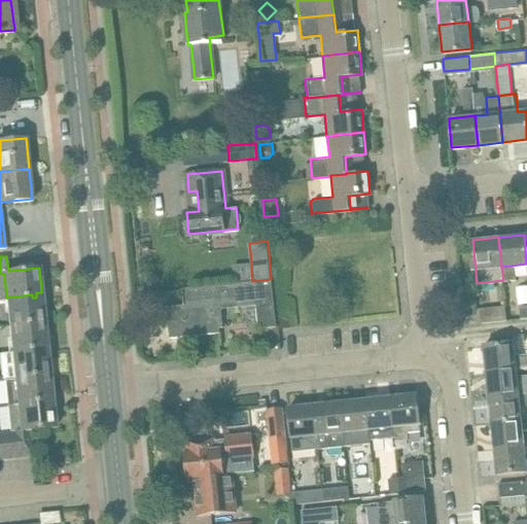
[(276,325),(274,305),(271,279),(253,281),(252,281),(203,286),(182,288),(183,304),(166,306),(170,337),(219,332),(216,302),(255,298),(258,327),(276,325)]
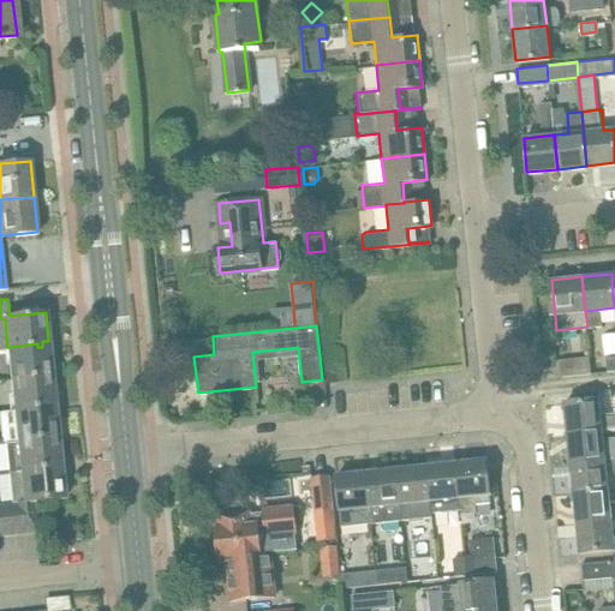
[(37,343),(7,347),(11,378),(52,373),(48,341),(42,341),(42,347),(37,347),(37,343)]
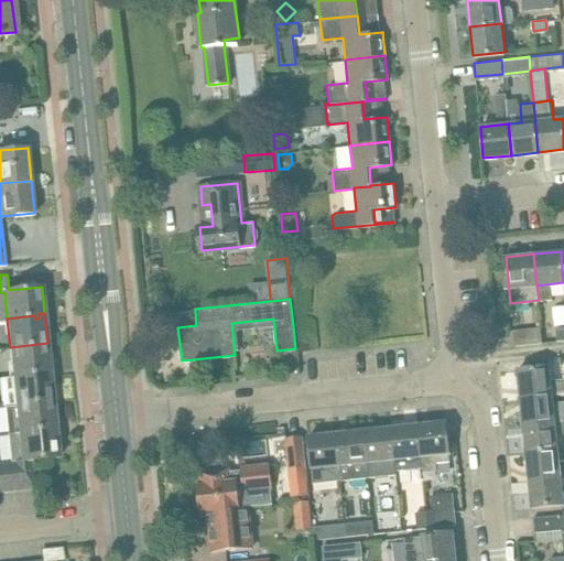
[(542,341),(541,327),(512,330),(514,344),(542,341)]
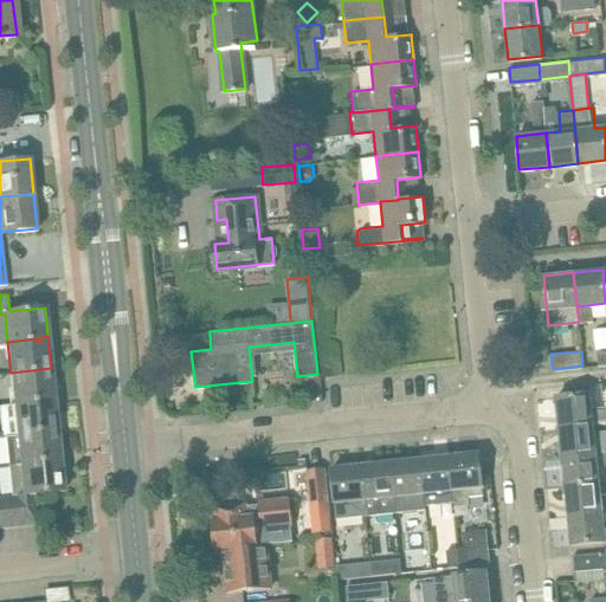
[(51,368),(11,373),(14,402),(43,400),(44,402),(47,402),(47,396),(55,396),(51,368)]
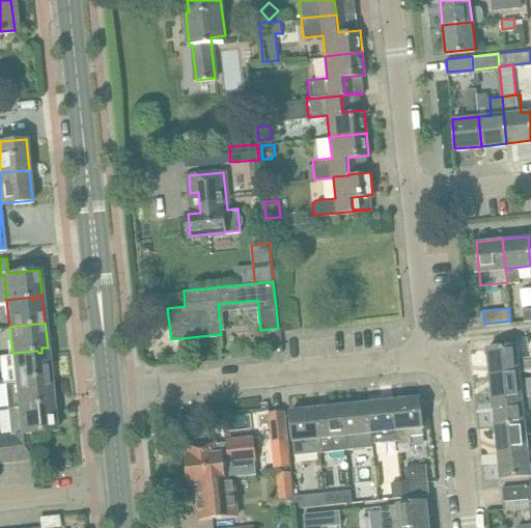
[(530,354),(518,356),(516,344),(486,348),(490,373),(519,370),(530,368),(530,354)]
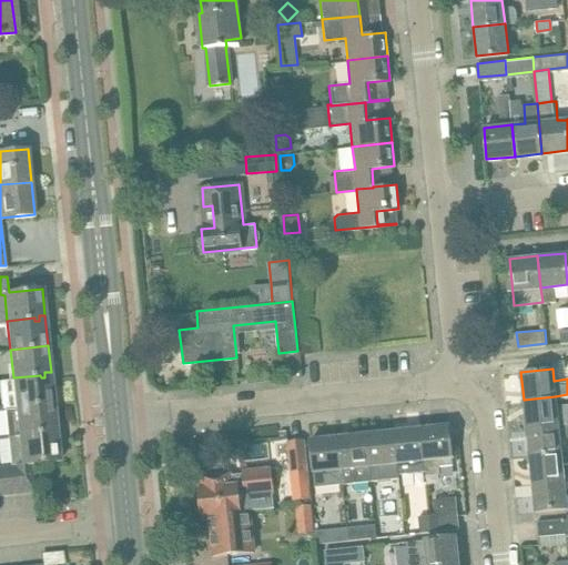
[(53,402),(51,372),(44,372),(44,377),(41,377),(40,375),(13,377),(16,406),(53,402)]
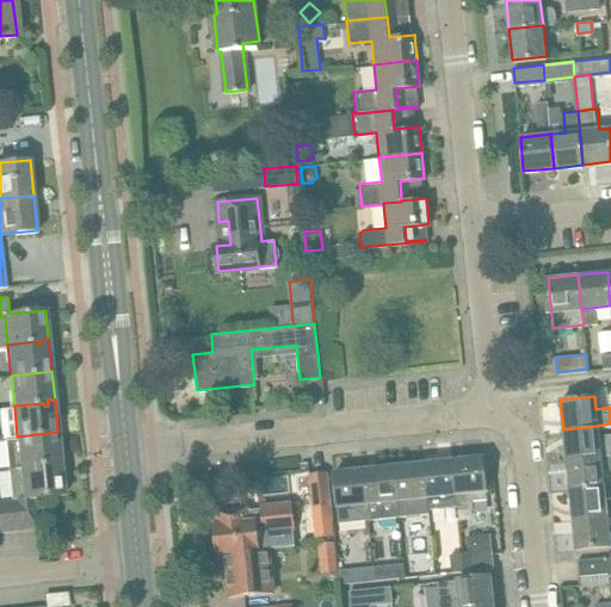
[(610,432),(598,434),(597,426),(563,429),(567,458),(600,454),(610,453),(610,432)]
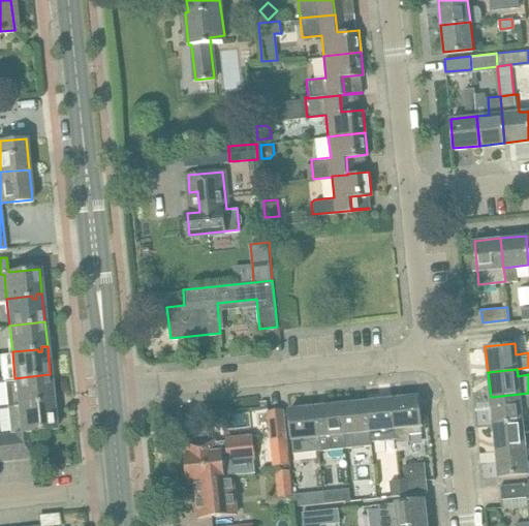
[(53,398),(50,374),(14,378),(18,404),(43,401),(43,404),(48,403),(48,398),(53,398)]
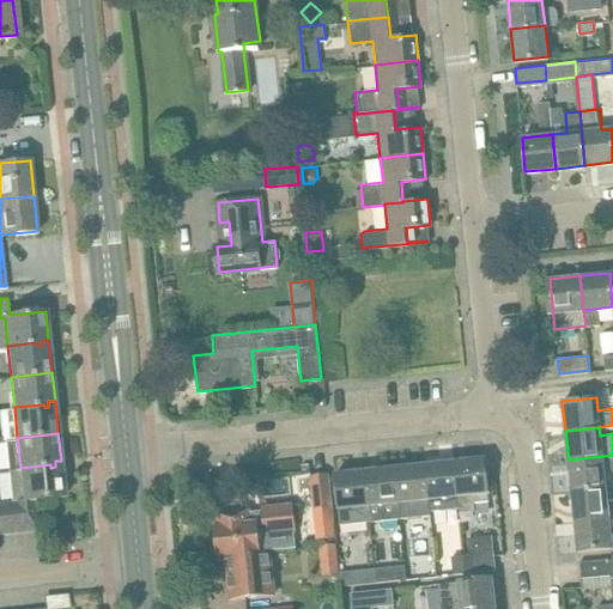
[(602,456),(569,460),(571,489),(605,486),(602,456)]
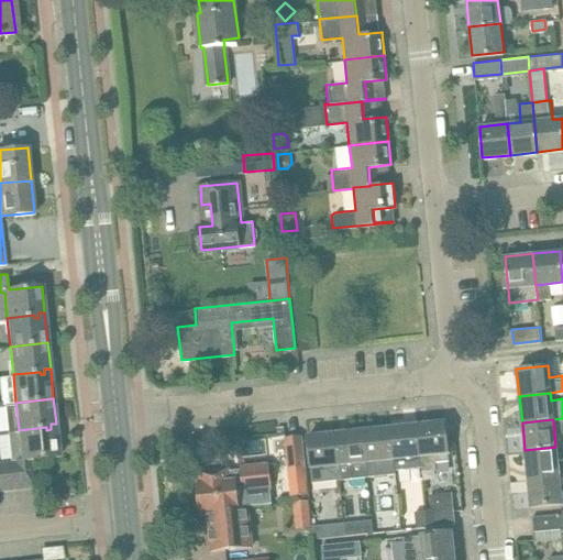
[(444,420),(417,424),(420,456),(421,469),(435,468),(434,460),(449,459),(444,420)]
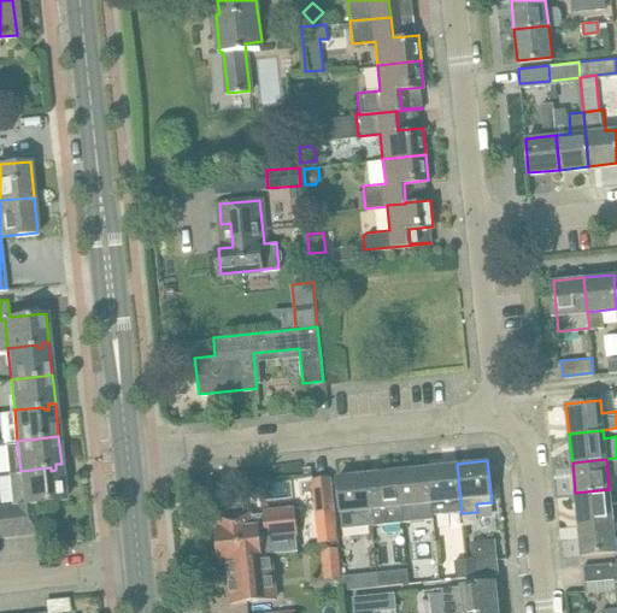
[(21,471),(24,501),(34,501),(65,499),(62,464),(56,464),(56,470),(51,471),(51,467),(21,471)]
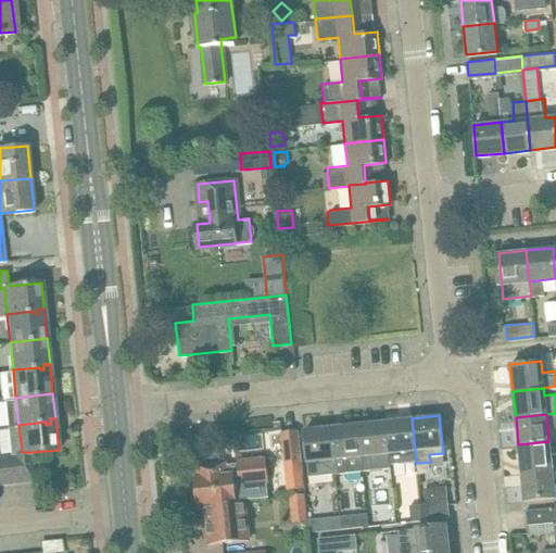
[(412,418),(384,420),(389,452),(415,450),(412,418)]
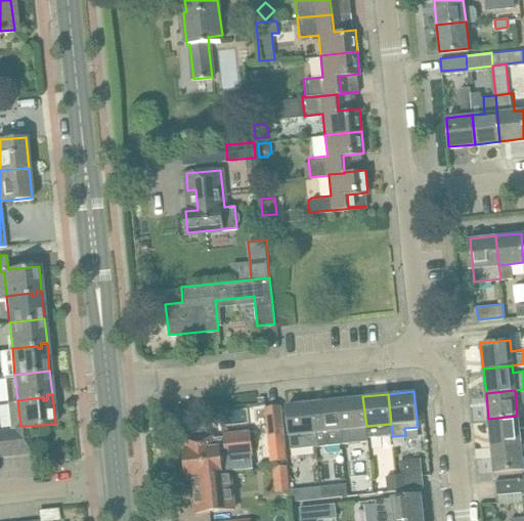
[(366,426),(362,396),(337,399),(341,429),(366,426)]
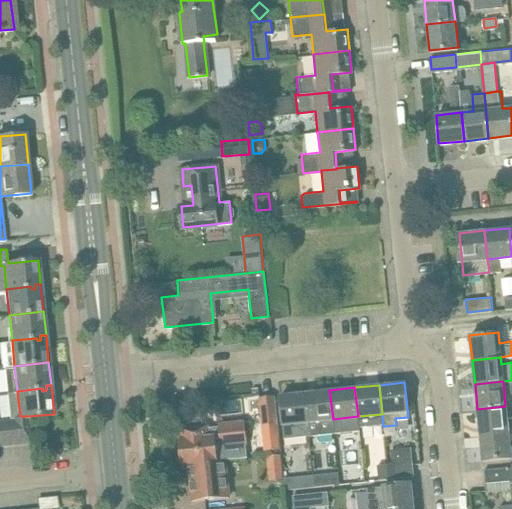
[(329,390),(304,393),(309,440),(335,437),(333,419),(329,390)]
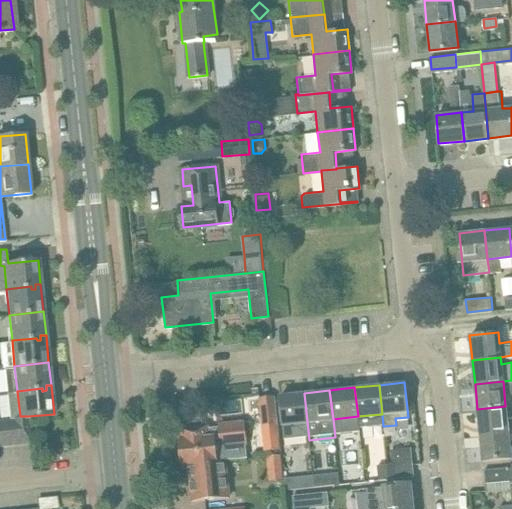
[(309,440),(304,393),(279,395),(284,443),(309,440)]
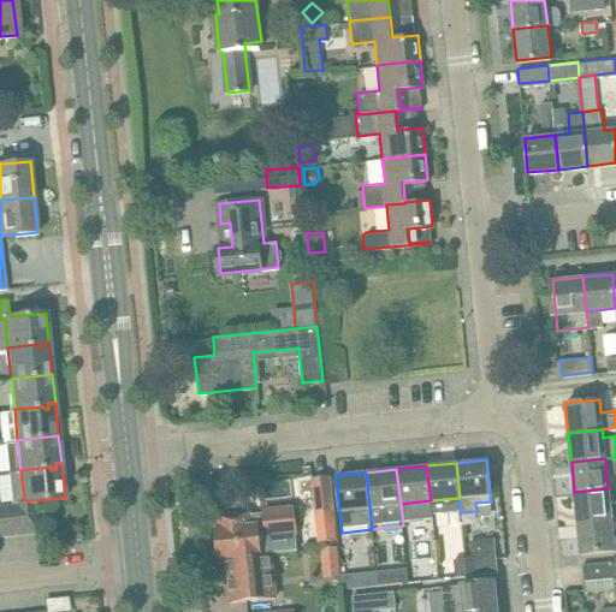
[(313,477),(317,501),(318,511),(333,510),(330,476),(313,477)]
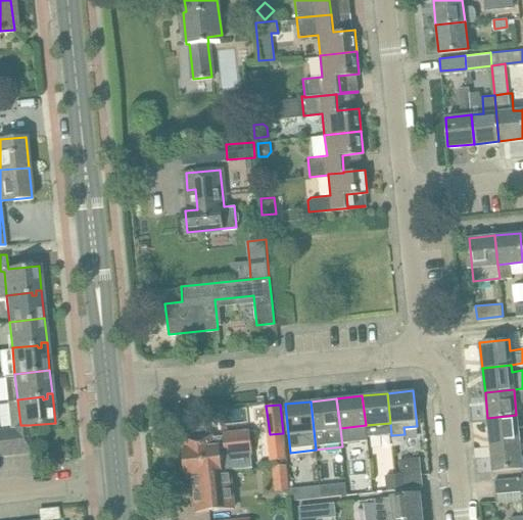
[(202,406),(188,407),(189,416),(191,416),(203,414),(202,406)]
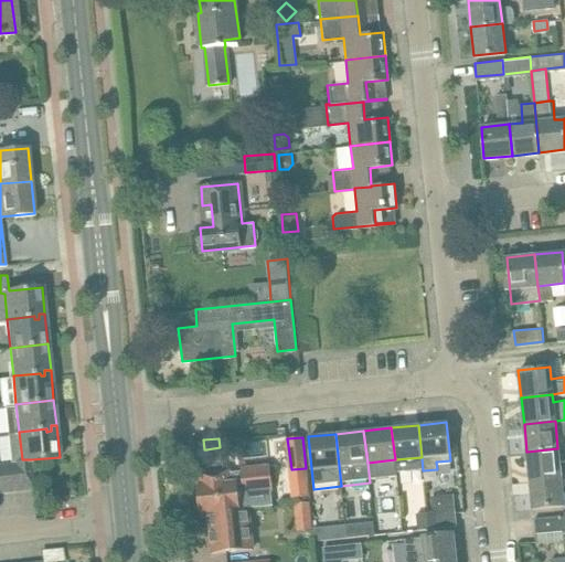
[(564,459),(560,460),(557,448),(526,452),(530,479),(564,475),(564,459)]
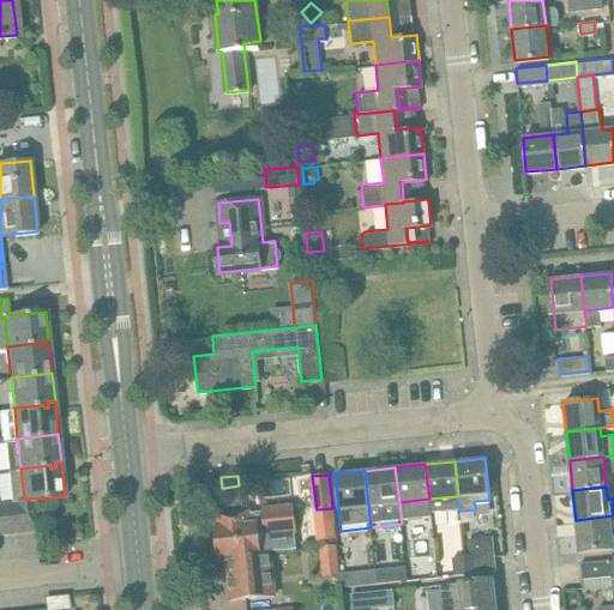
[(16,500),(19,531),(36,529),(34,499),(24,499),(16,500)]
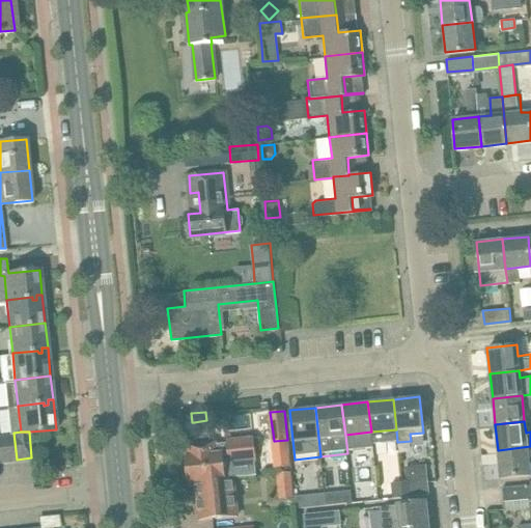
[(0,434),(0,444),(2,461),(17,460),(14,433),(0,434)]
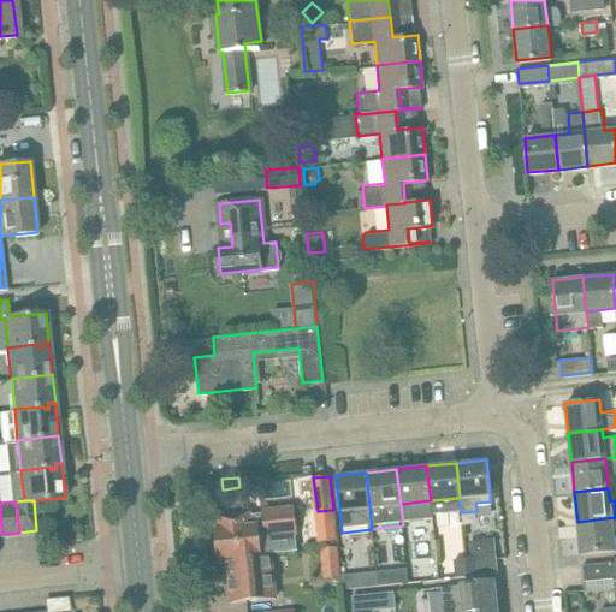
[(226,556),(259,552),(256,528),(266,528),(267,536),(296,533),(294,506),(264,509),(265,512),(250,514),(249,510),(215,514),(220,557),(226,557),(226,556)]
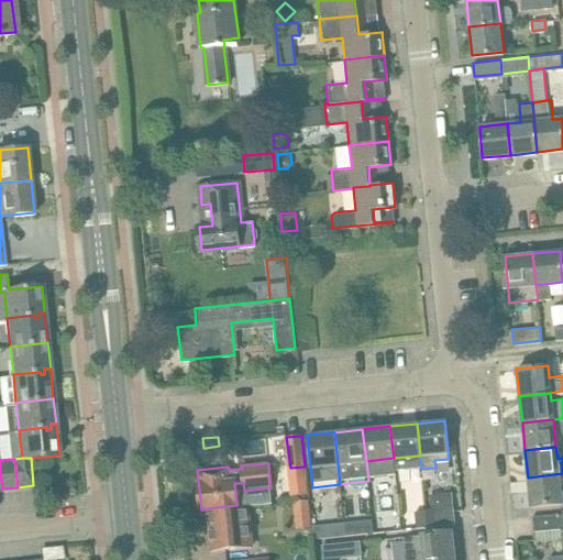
[(562,489),(562,473),(528,478),(531,506),(562,503),(560,489),(562,489)]
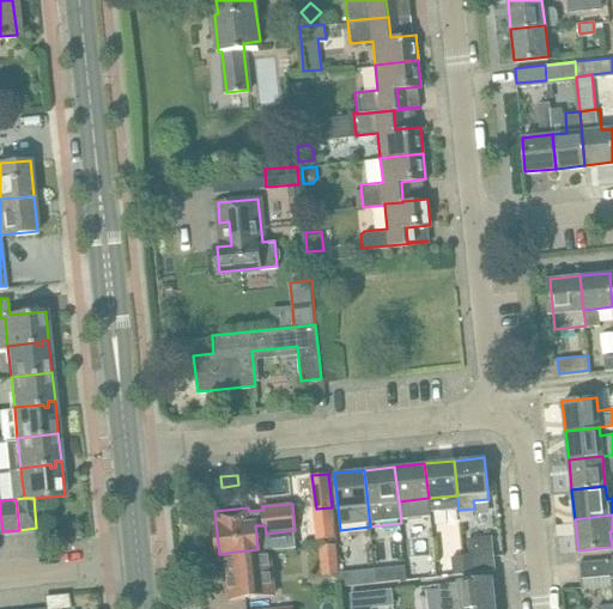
[(492,535),(468,537),(463,539),(465,556),(467,572),(496,568),(492,535)]
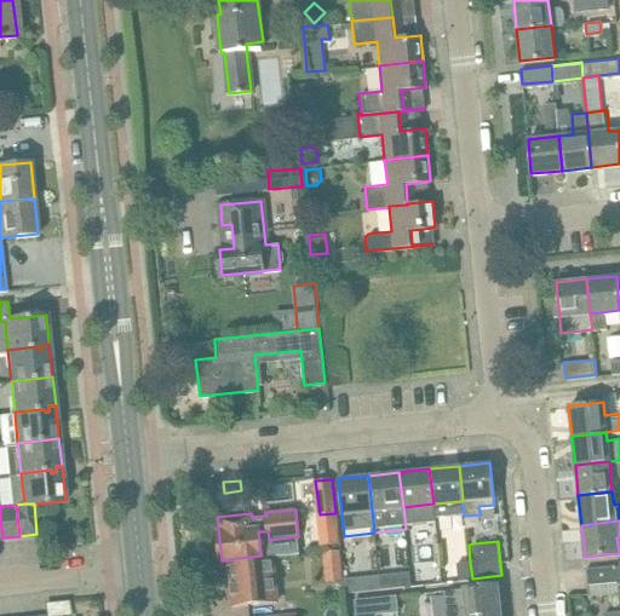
[(325,551),(332,579),(342,576),(334,548),(325,551)]
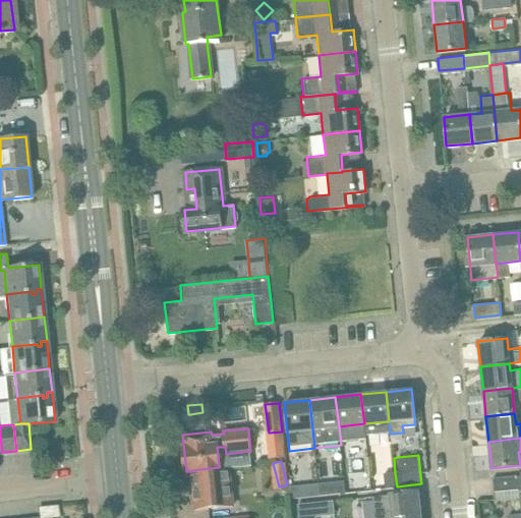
[(222,505),(219,467),(191,470),(191,471),(195,508),(222,505)]
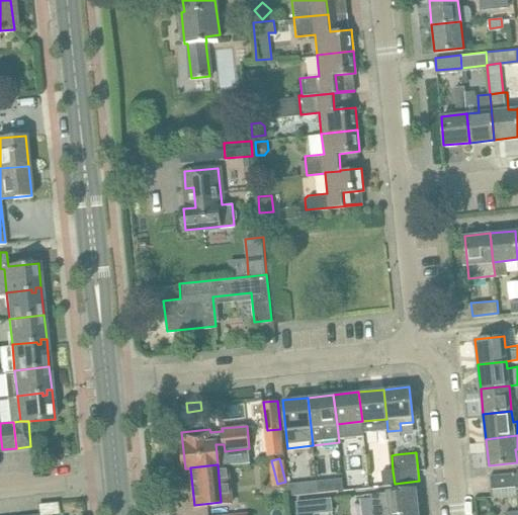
[(516,485),(514,468),(490,471),(492,488),(516,485)]
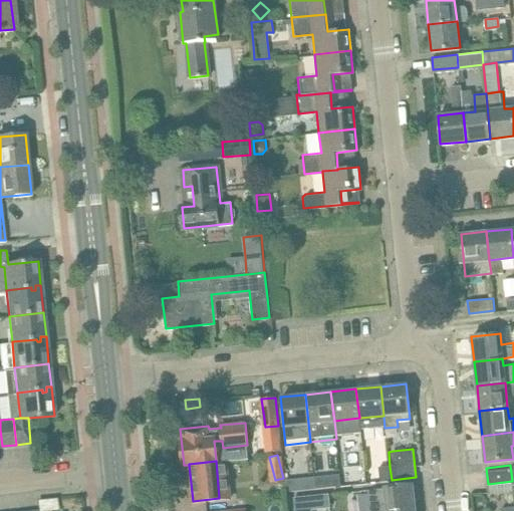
[(390,467),(378,468),(380,481),(392,480),(390,467)]
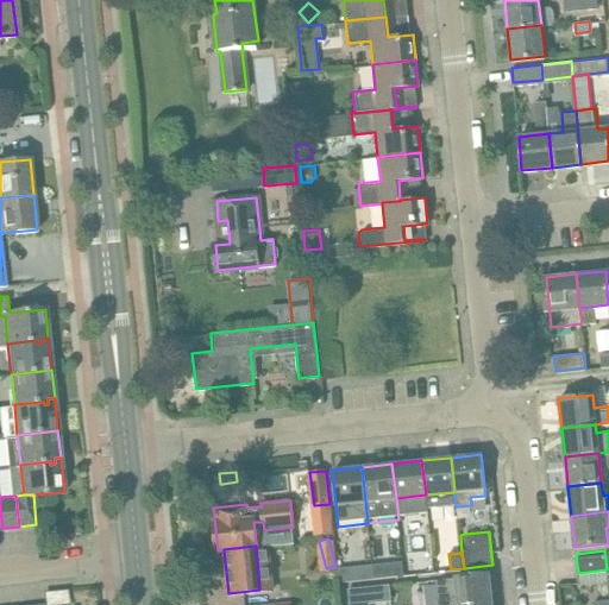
[(399,561),(371,563),(372,577),(400,574),(399,561)]
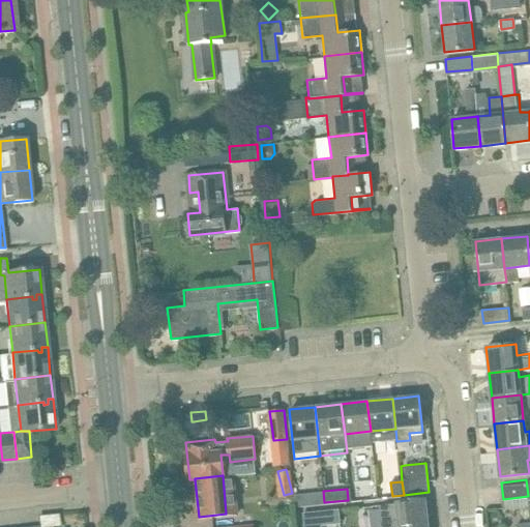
[(324,502),(323,491),(299,493),(300,504),(324,502)]
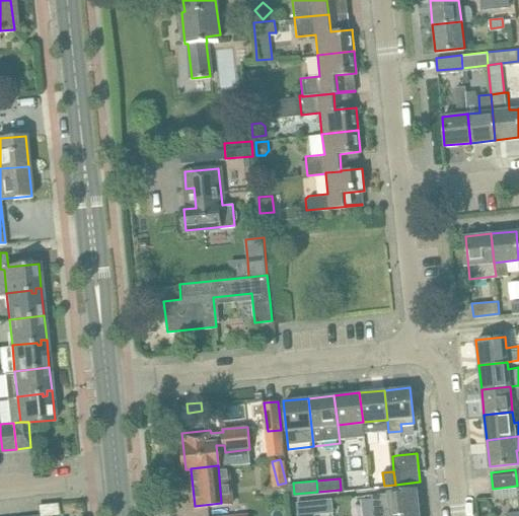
[(417,489),(388,492),(370,494),(372,515),(402,515),(420,514),(417,489)]
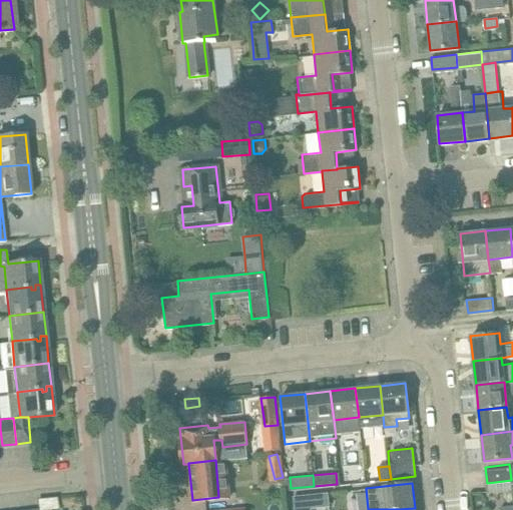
[(309,509),(308,495),(294,497),(294,509),(309,509)]
